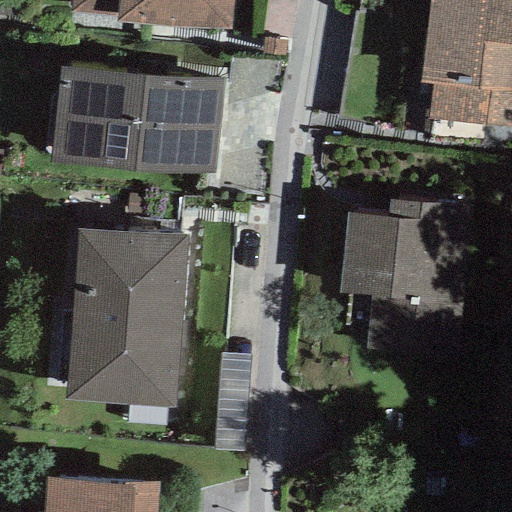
[(70,0),(70,11),(115,15),(115,22),(230,32),(233,0),(70,0)]
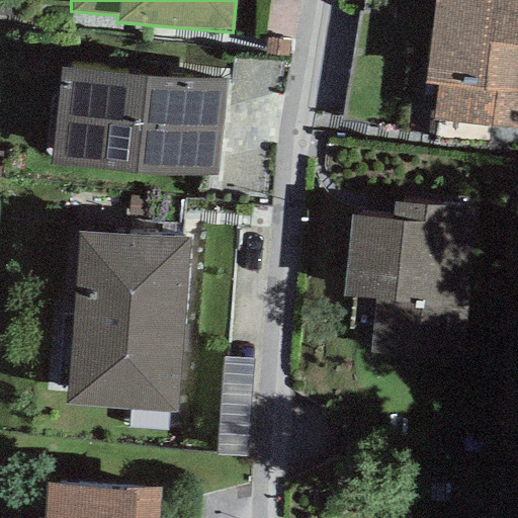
[(517,0),(432,0),(423,86),(433,87),(428,140),(517,148),(517,0)]
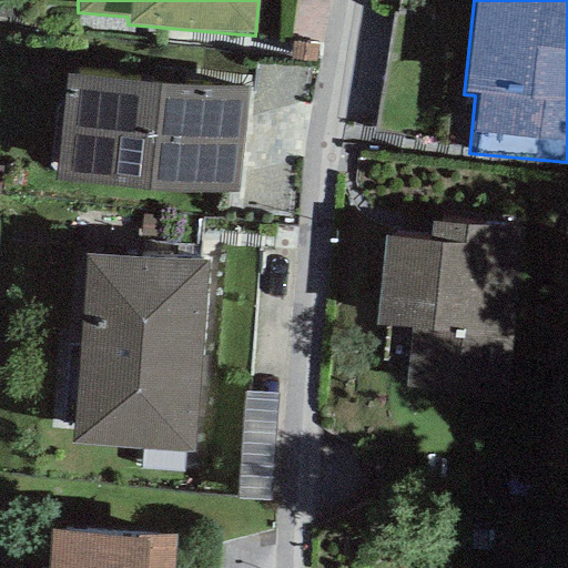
[(245,89),(66,73),(58,182),(235,194),(245,89)]
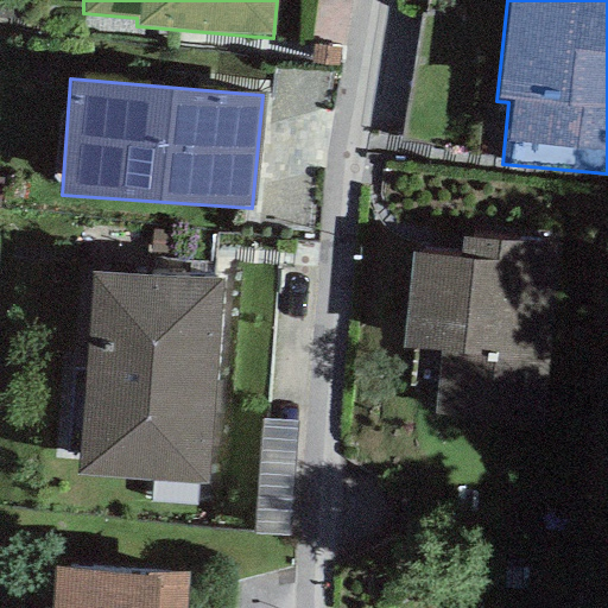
[(532,360),(543,244),(460,235),(458,257),(410,253),(401,348),(441,352),(434,430),(525,438),(532,360)]
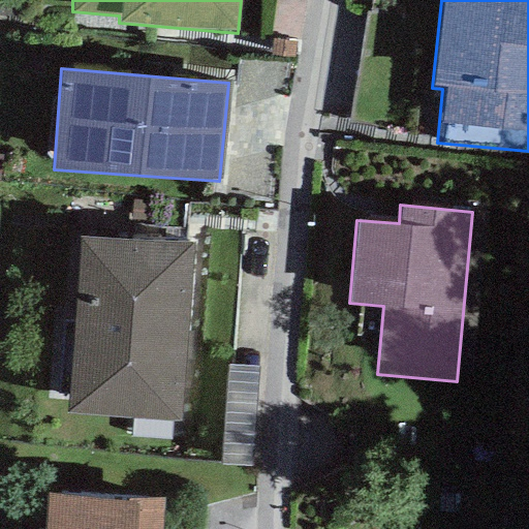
[(193,243),(80,237),(68,413),(180,423),(193,243)]
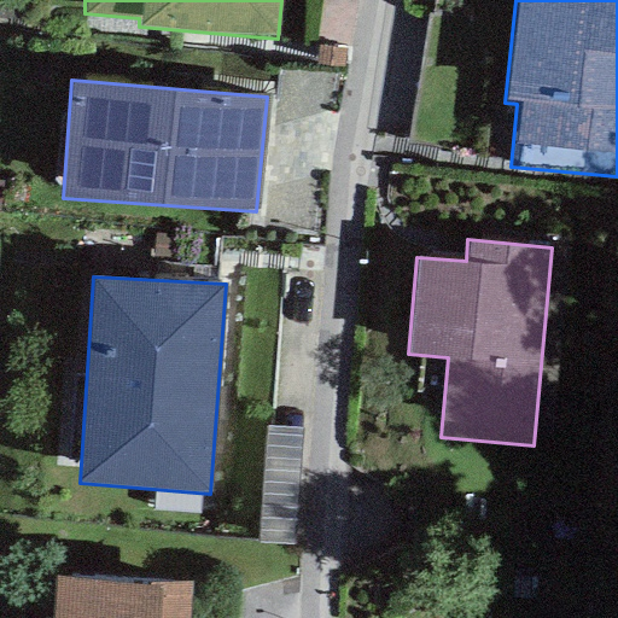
[(297,547),(303,430),(266,427),(260,546),(297,547)]
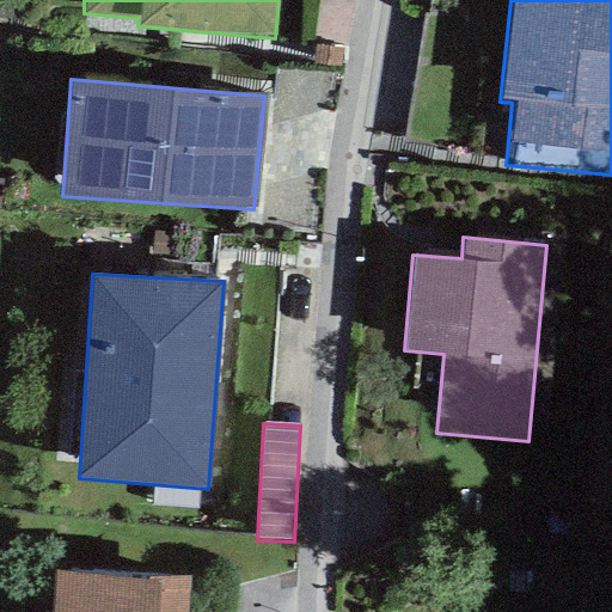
[(187,611),(189,580),(54,571),(50,611),(187,611)]
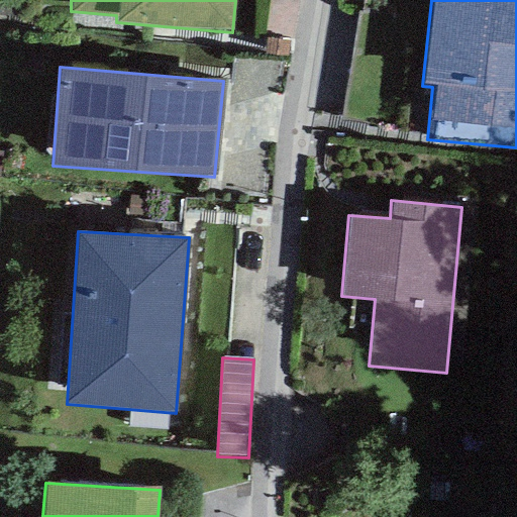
All buildings are outlined.
